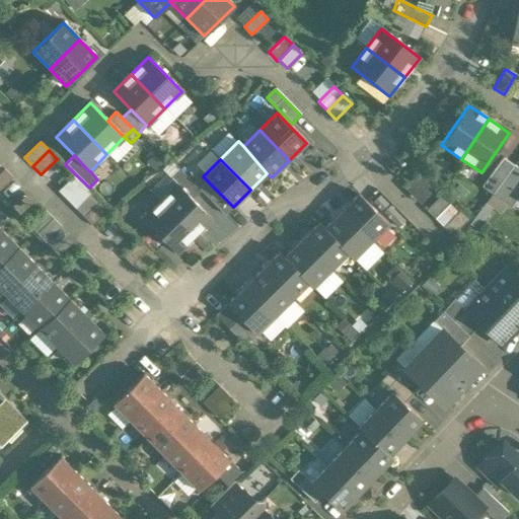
[(503,159),(482,187),(492,195),(513,166),(503,159)]
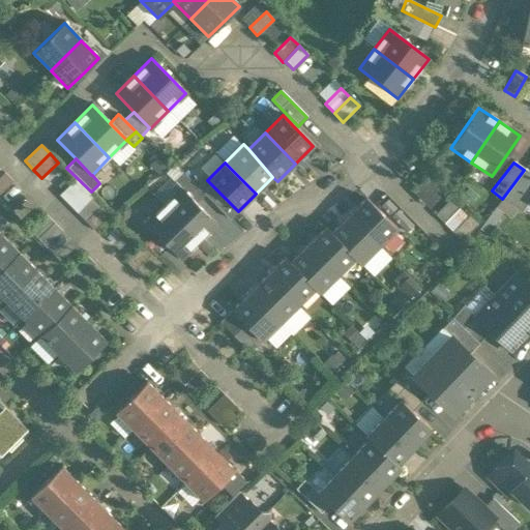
[(502,199),(523,212),(529,201),(529,173),(524,169),(524,170),(502,199)]
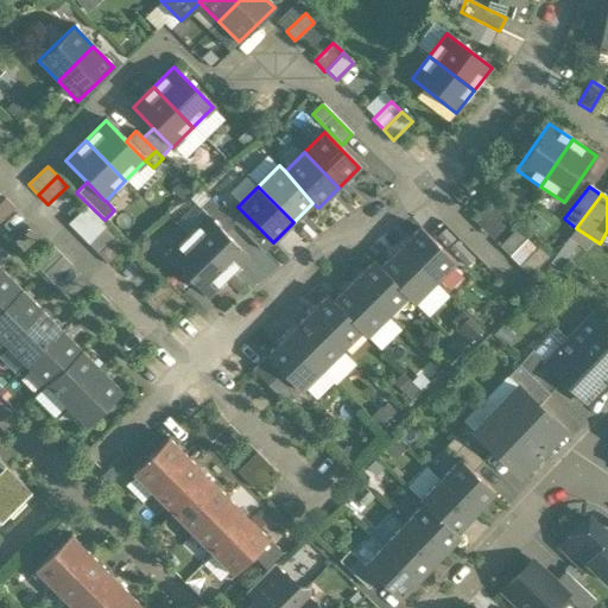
[(5,198),(0,202),(0,222),(14,208),(5,198)]
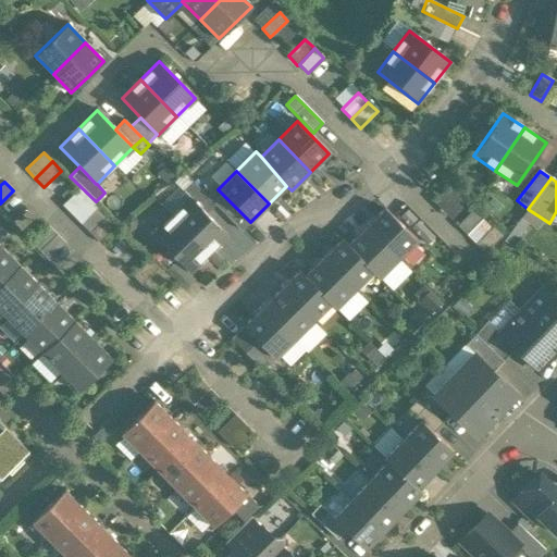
[(214,205),(193,182),(183,192),(190,198),(206,213),(214,205)]
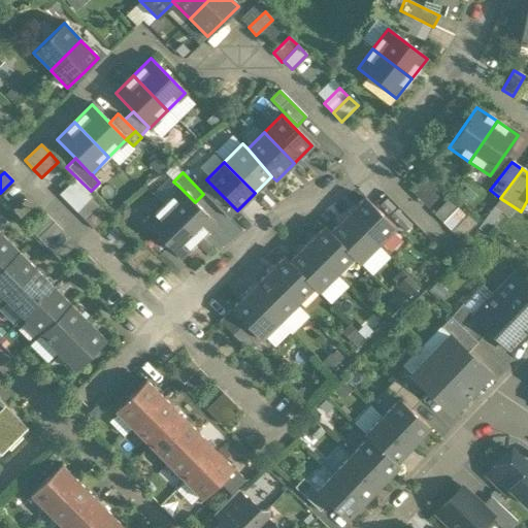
[(195,202),(180,188),(163,205),(197,240),(215,223),(195,202)]
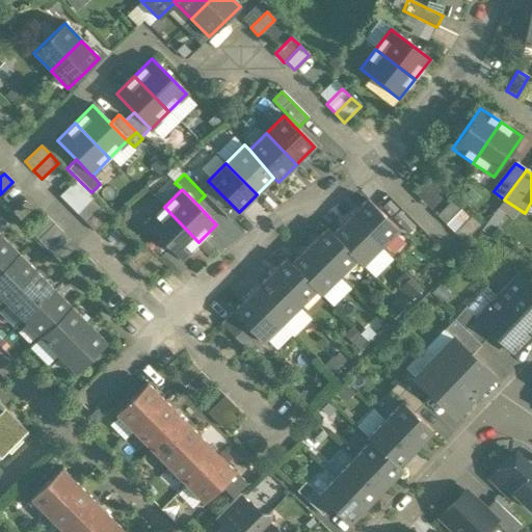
[(94,198),(77,214),(85,223),(102,207),(94,198)]
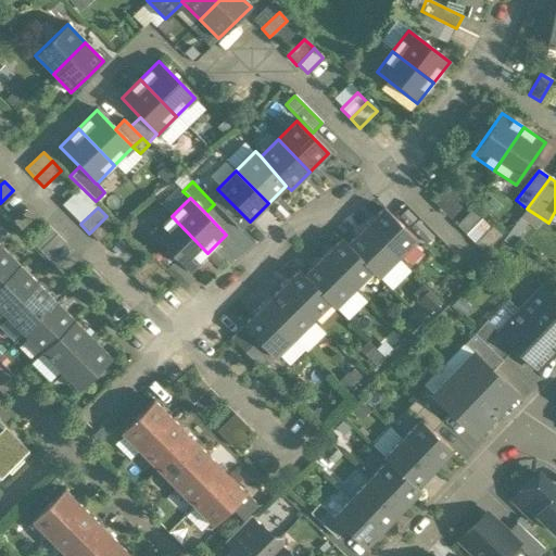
[(416,241),(383,209),(365,227),(397,260),(416,241)]
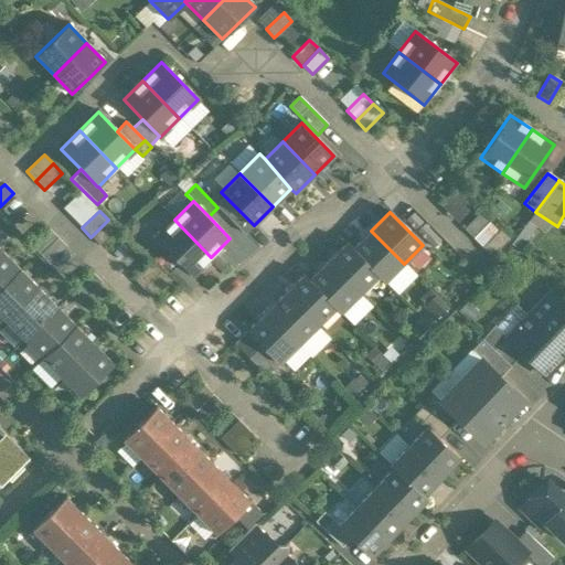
[(480,212),(464,230),(472,238),(490,221),(480,212)]
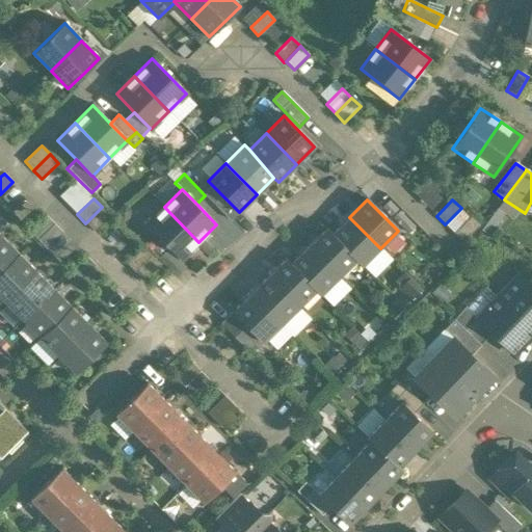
[(102,207),(85,223),(95,232),(111,216),(102,207)]
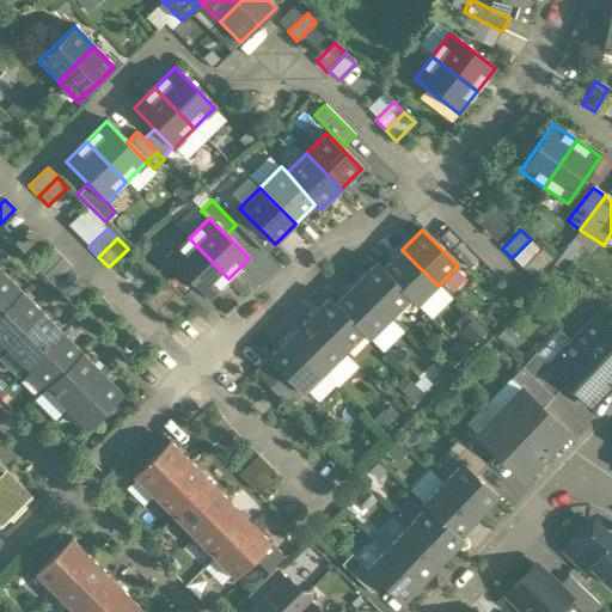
[(228,279),(189,238),(167,258),(208,299),(228,279)]
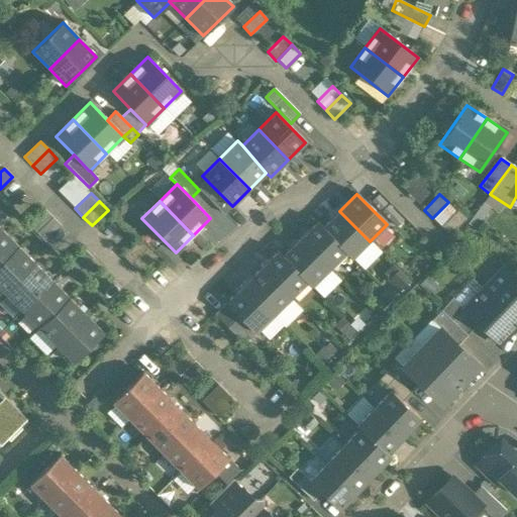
[(447,204),(433,218),(441,227),(455,212),(447,204)]
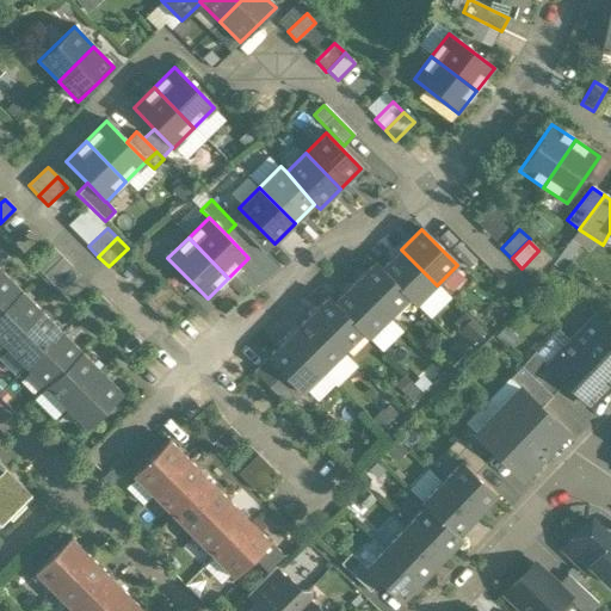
[(62,257),(51,247),(32,265),(43,276),(62,257)]
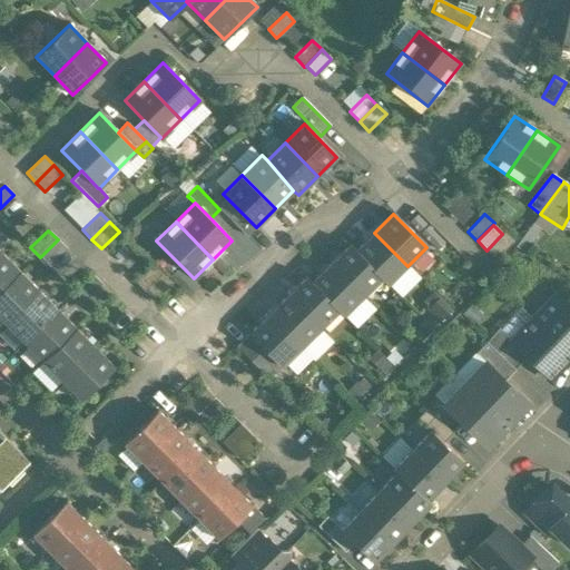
[(408,266),(374,233),(356,251),(381,278),(381,279),(387,285),(408,266)]
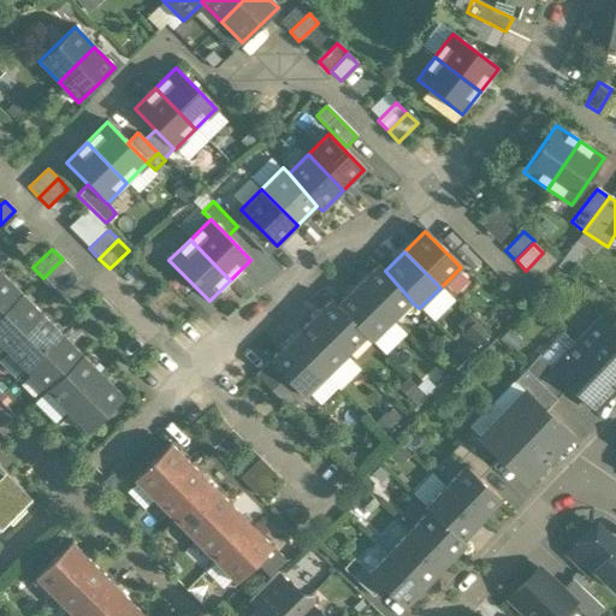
[(555,262),(544,252),(543,253),(526,271),(535,282),(555,262)]
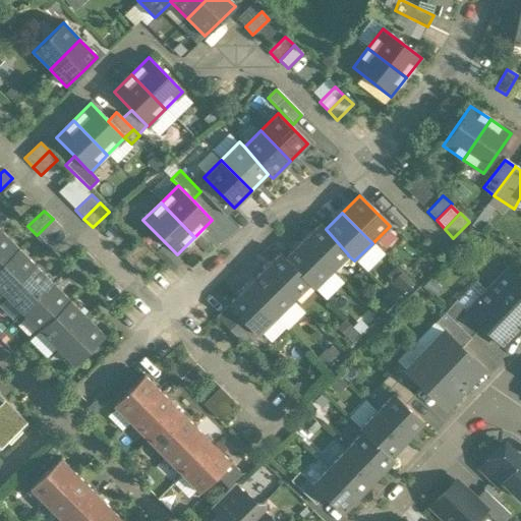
[(53,219),(37,235),(45,244),(61,228),(53,219)]
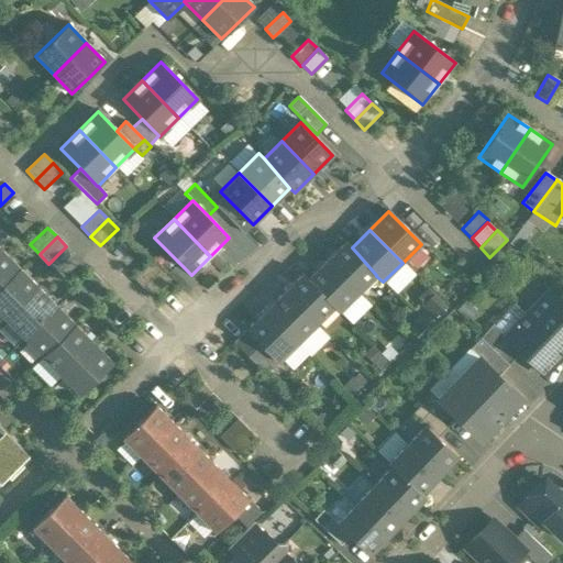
[(351,247),(345,241),(326,261),(359,294),(376,275),(352,247),(351,247)]
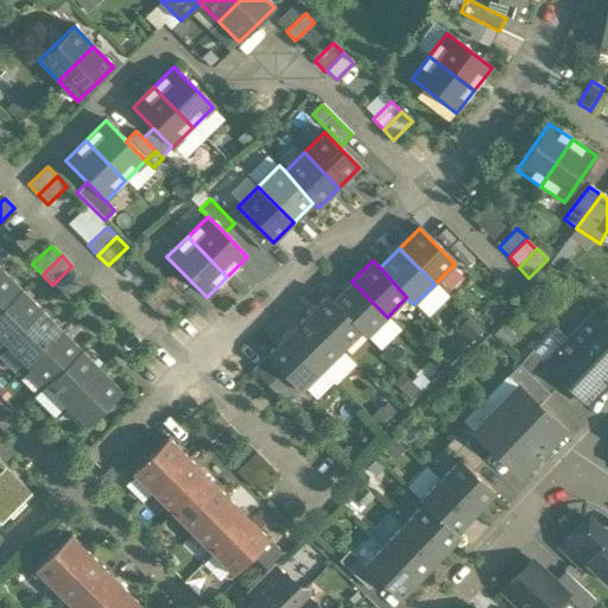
[(1,270),(0,270),(0,310),(4,306),(20,290),(1,270)]
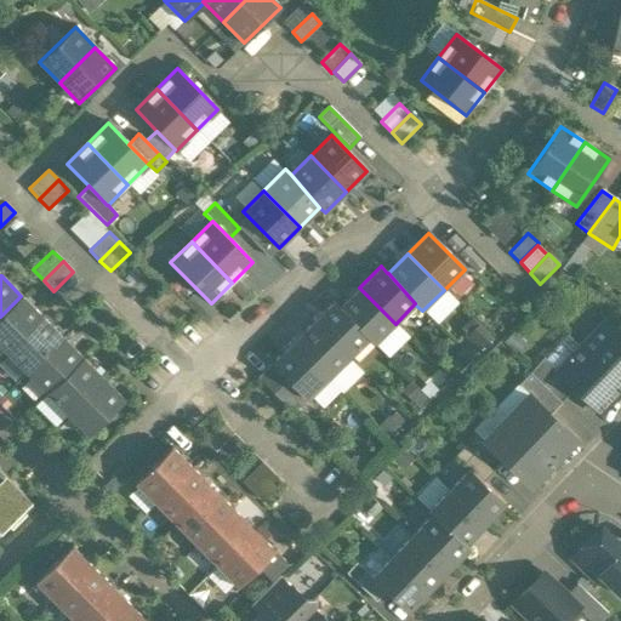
[(396,324),(359,288),(340,307),(368,340),(374,345),(396,324)]
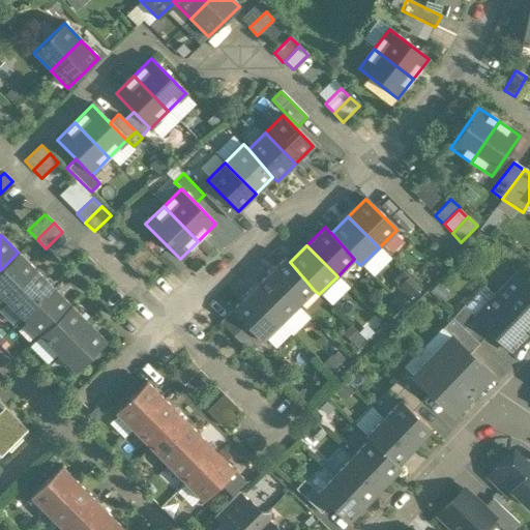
[(184,266),(167,247),(157,257),(174,275),(179,270),(184,266)]
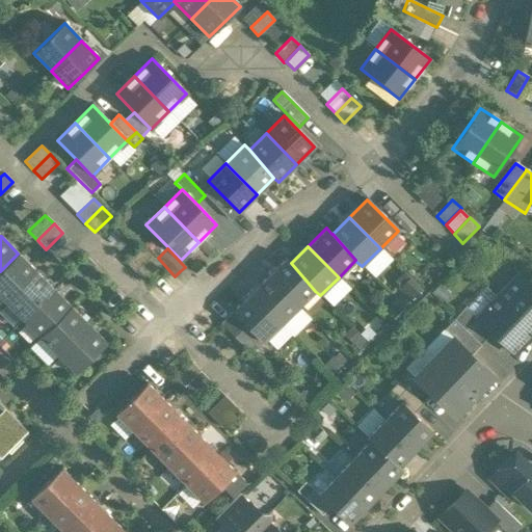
[(35,271),(18,254),(3,268),(0,271),(0,297),(5,302),(22,286),(35,271)]
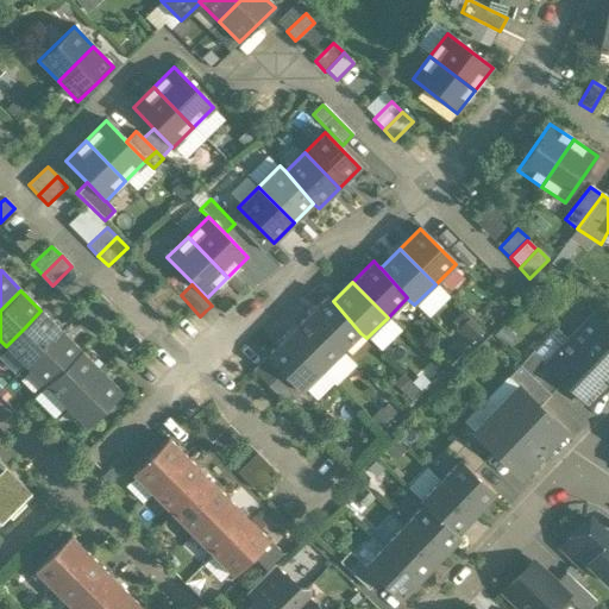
[(360,333),(333,301),(327,295),(306,316),(341,352),(360,333)]
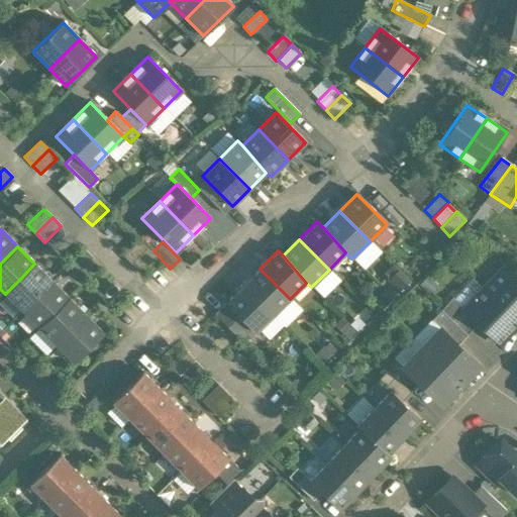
[(21,278),(5,294),(21,311),(37,296),(52,281),(34,264),(21,278)]
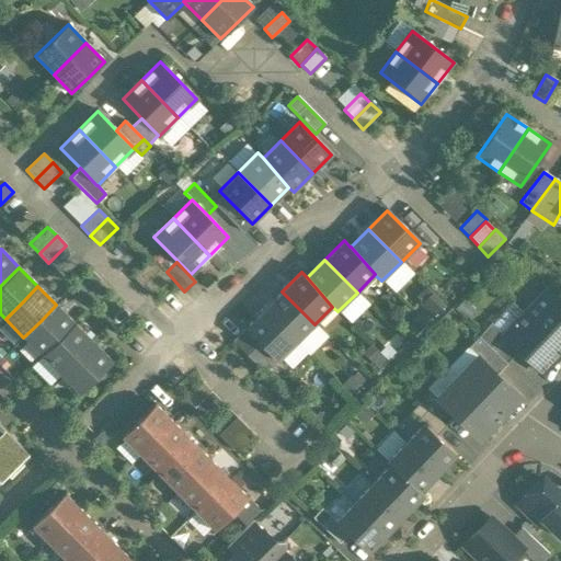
[(560,302),(548,290),(524,315),(560,350),(560,302)]
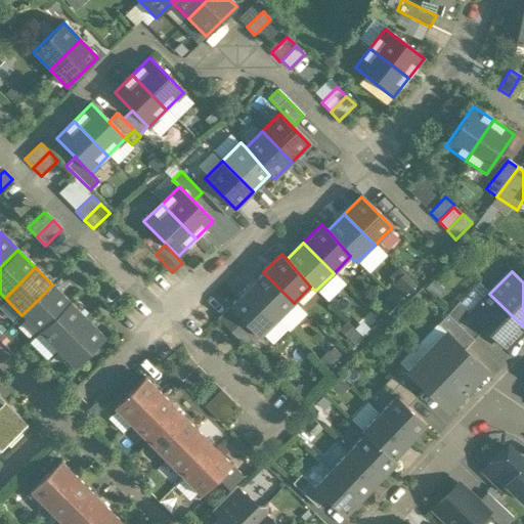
[(294,303),(263,272),(246,290),(276,320),(294,303)]
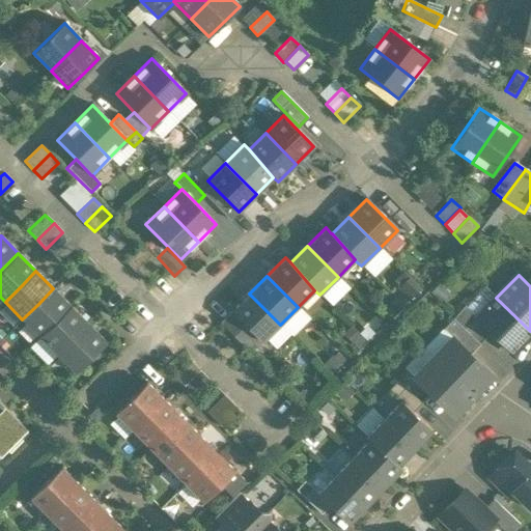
[(38,304),(22,319),(39,337),(71,307),(53,288),(38,304)]
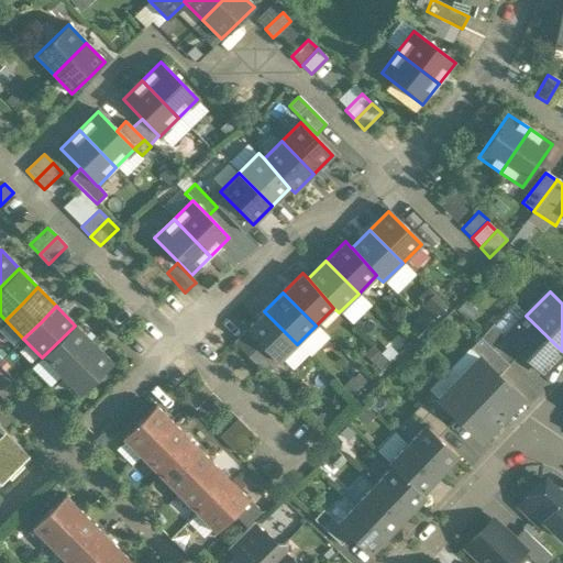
[(264,311),(245,330),(274,357),(278,363),(297,344),(264,311)]
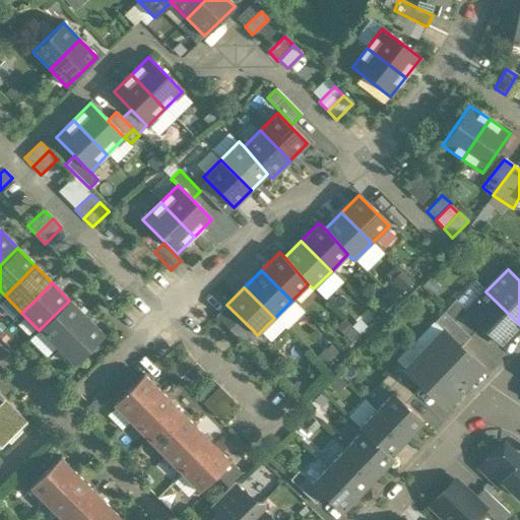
[(519,326),(519,324),(485,291),(466,312),(480,326),(502,345),(519,326)]
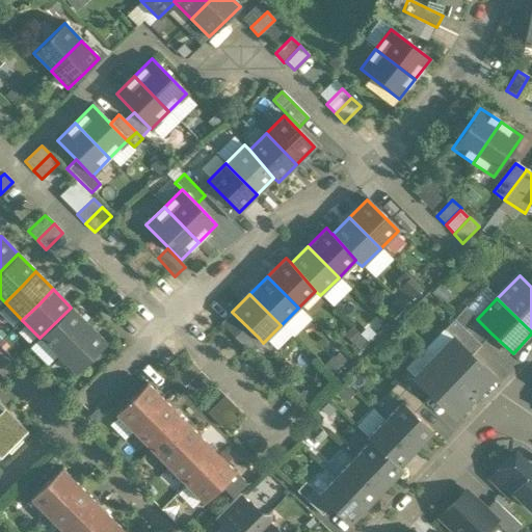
[(88,325),(71,308),(40,338),(57,355),(88,325)]
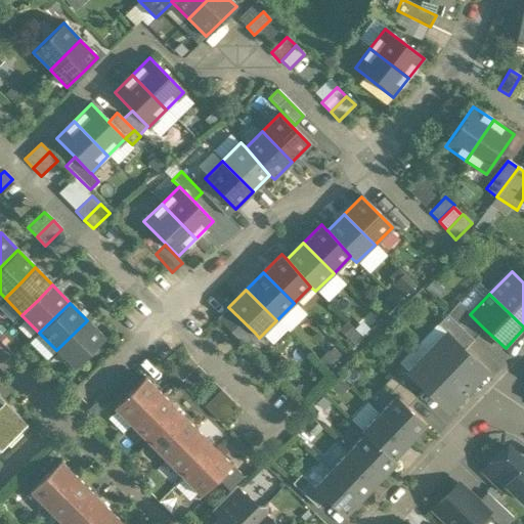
[(470,314),(459,303),(446,315),(473,340),(484,329),(470,314)]
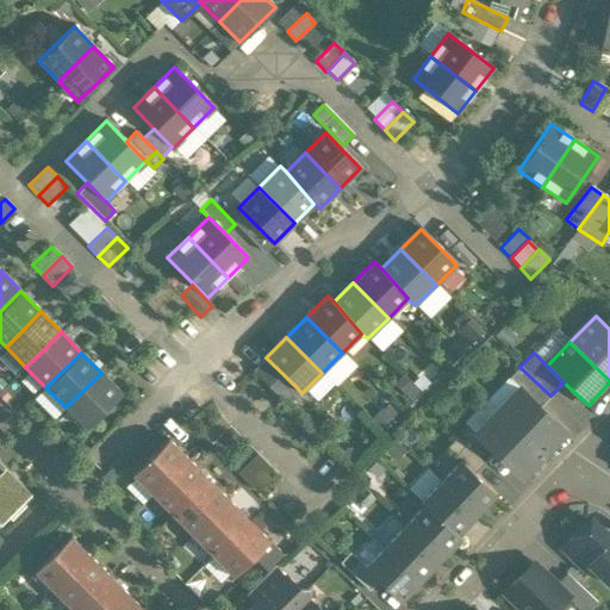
[(297,387),(266,358),(253,371),(282,402),(297,387)]
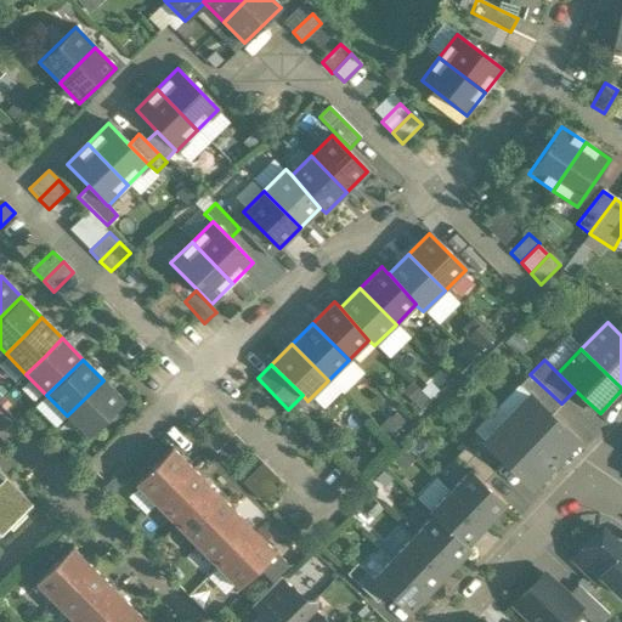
[(561,403),(530,374),(519,386),(530,396),(550,416),(561,403)]
